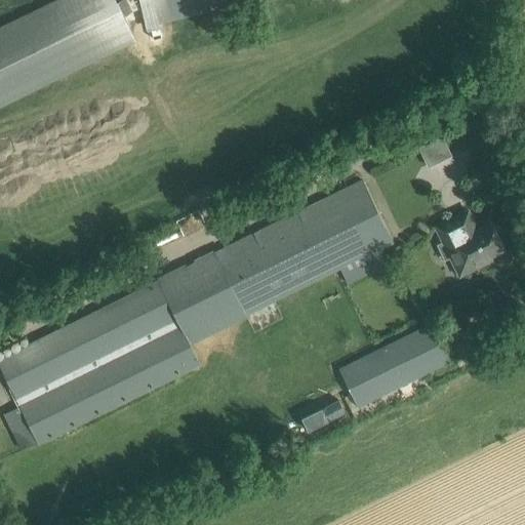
[(55,0),(0,27),(0,105),(135,40),(124,17),(140,8),(135,0),(55,0)]
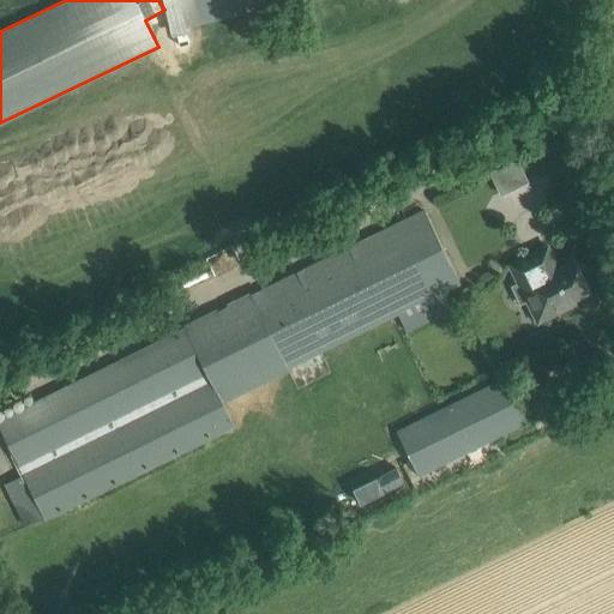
[(163,0),(172,29),(292,0),(163,0)]
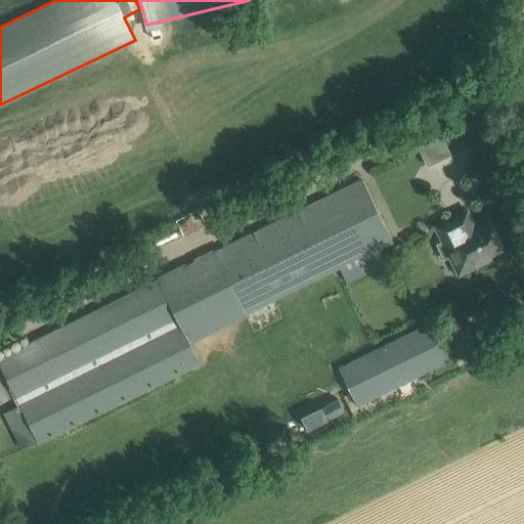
[(361,179),(0,356),(0,364),(19,405),(1,415),(18,450),(200,362),(190,343),(392,241),(361,179)]
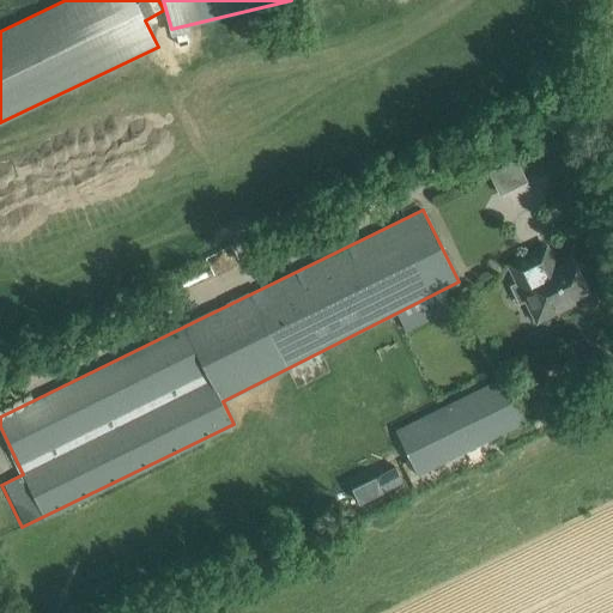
[(542,248),(504,267),(534,327),(577,305),(575,302),(593,293),(575,256),(552,267),(542,248)]
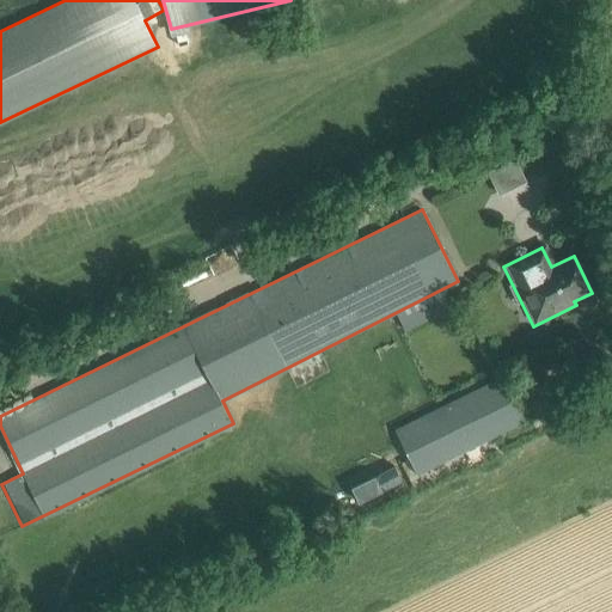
[(395,430),(416,476),(527,421),(505,375),(395,430)]
